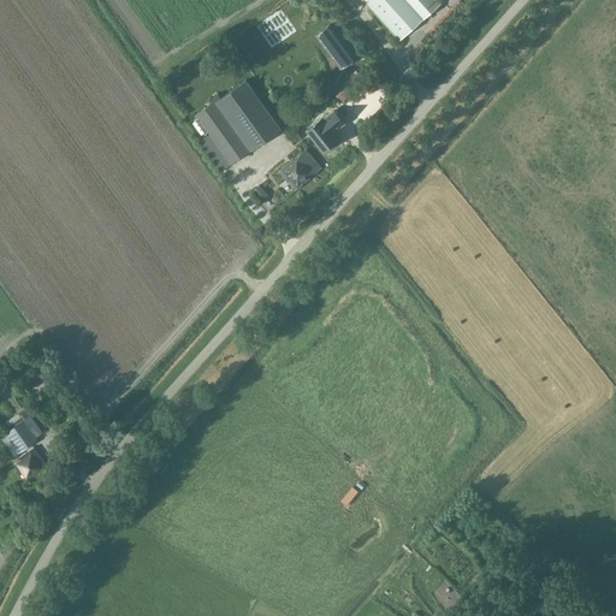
[(361,0),(400,41),(442,4),(438,0),(361,0)]
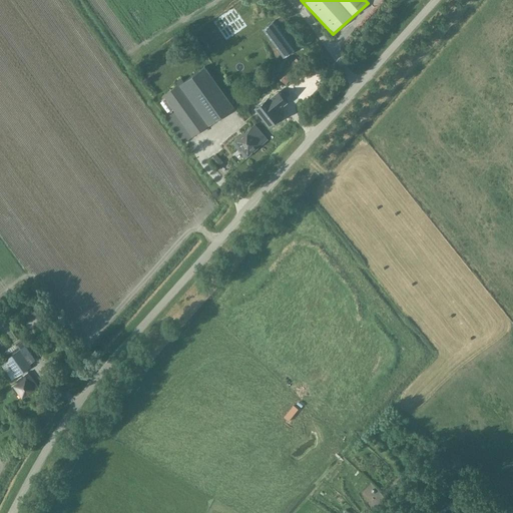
[(275,19),(263,29),(284,57),(296,47),(275,19)]
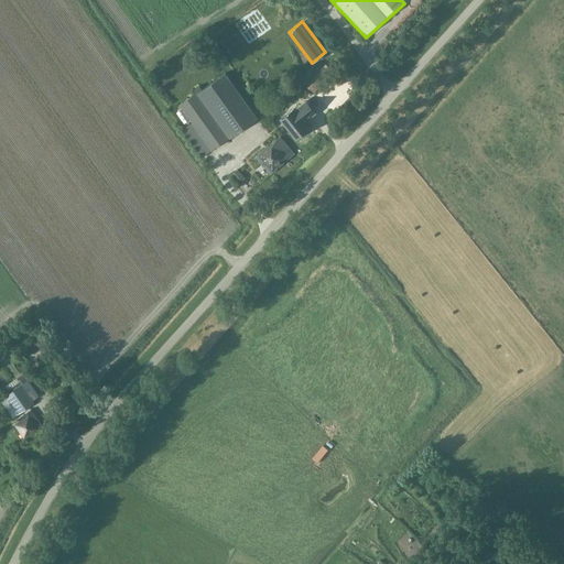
[(325,64),(306,86),(313,91),(333,69),(325,64)]
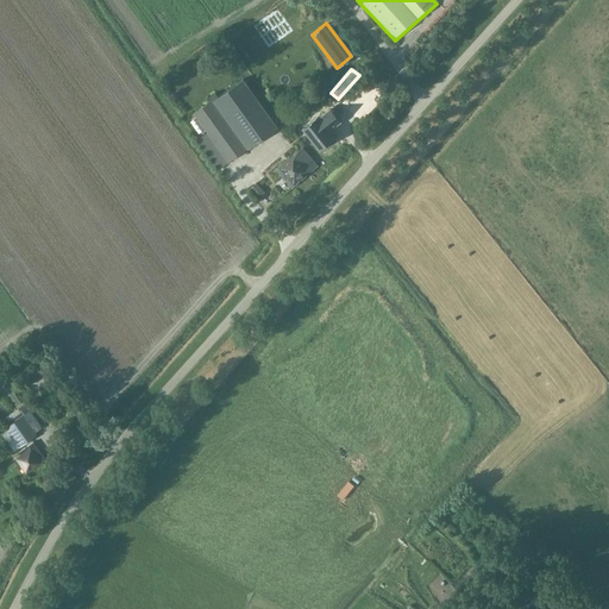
[(243,80),(213,100),(212,99),(194,113),(207,132),(198,139),(219,169),(248,149),(277,127),(243,80)]
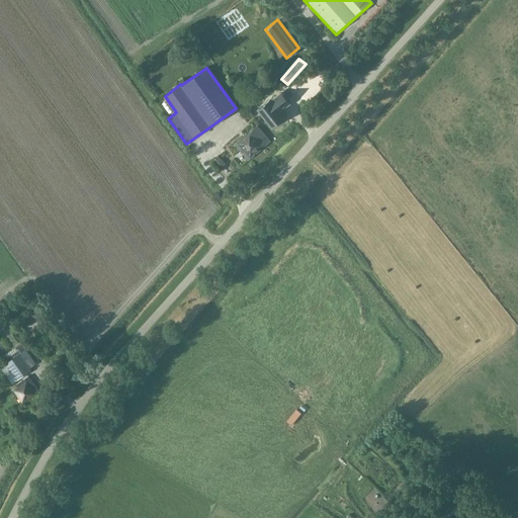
[(271,100),(258,111),(271,127),(284,117),(280,112),(288,107),(279,96),(272,102),(271,100)]
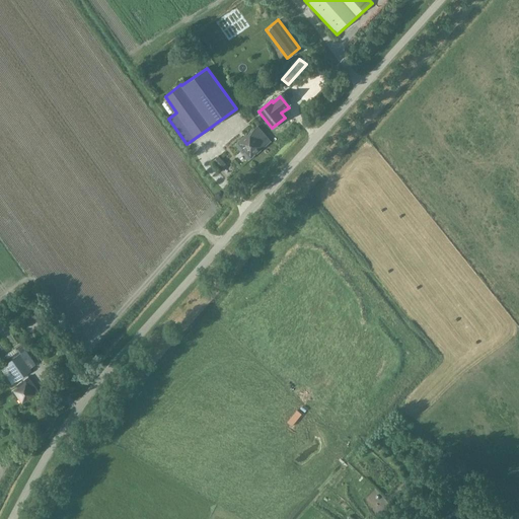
[(248,160),(269,142),(255,127),(246,136),(245,134),(234,144),(248,160)]
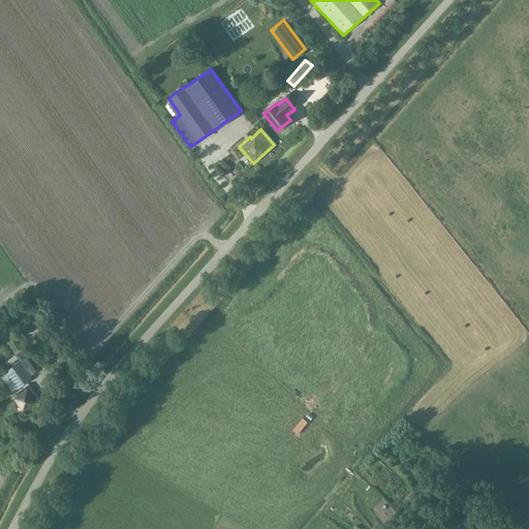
[(222,172),(228,166),(222,159),(216,164),(222,172)]
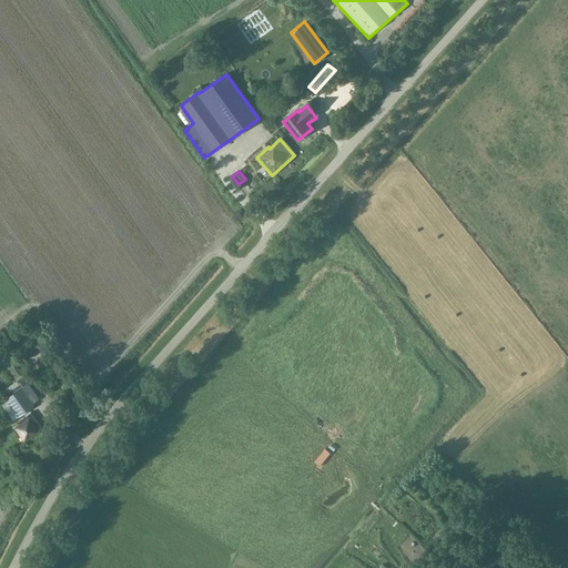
[(26,361),(47,343),(40,335),(34,338),(37,342),(21,355),(26,361)]
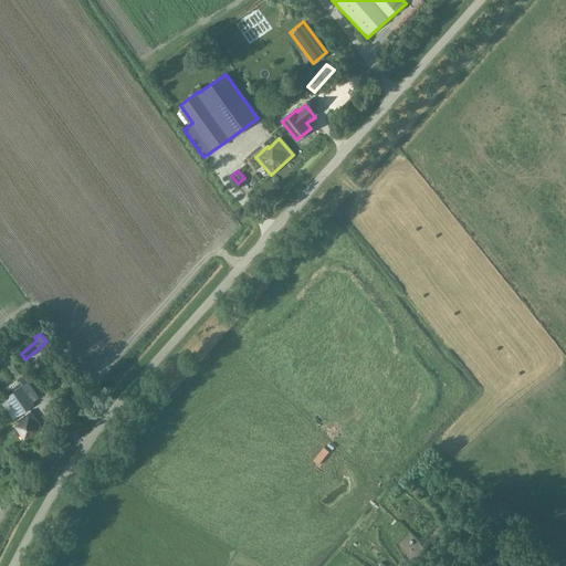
[(23,376),(2,390),(7,396),(6,397),(18,416),(34,404),(33,402),(39,398),(23,376)]
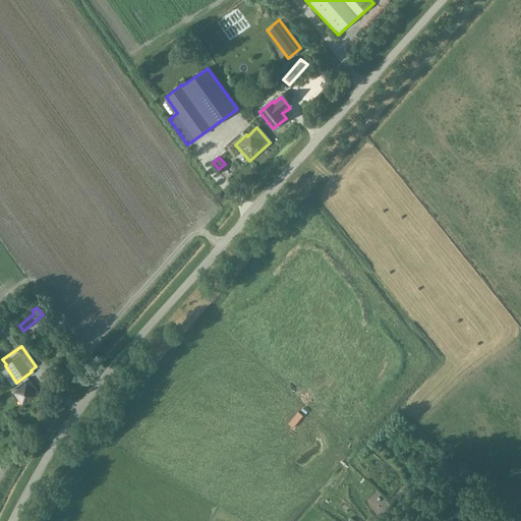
[(22,405),(38,395),(26,380),(16,387),(17,389),(11,393),(16,401),(18,399),(22,405)]
